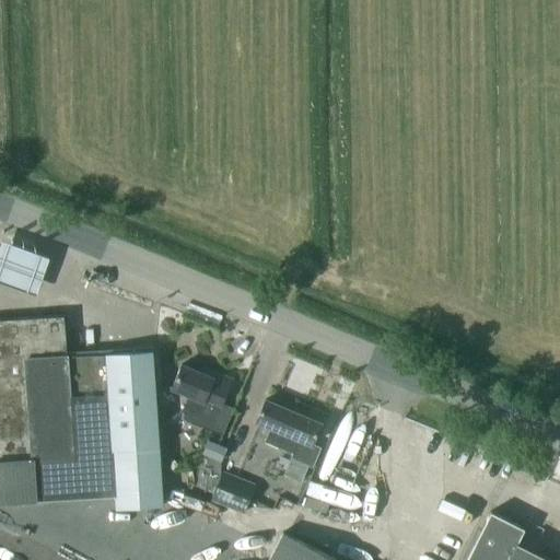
[(48,257),(0,238),(0,281),(35,293),(48,257)]
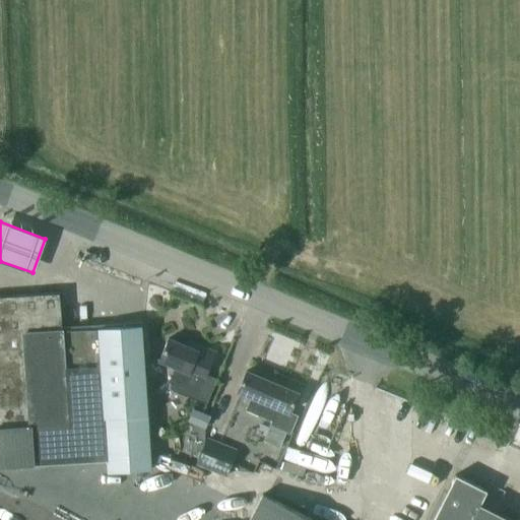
[(0,466),(31,464),(31,465),(108,459),(109,472),(150,469),(140,326),(99,328),(61,330),(59,293),(0,296),(0,466)]
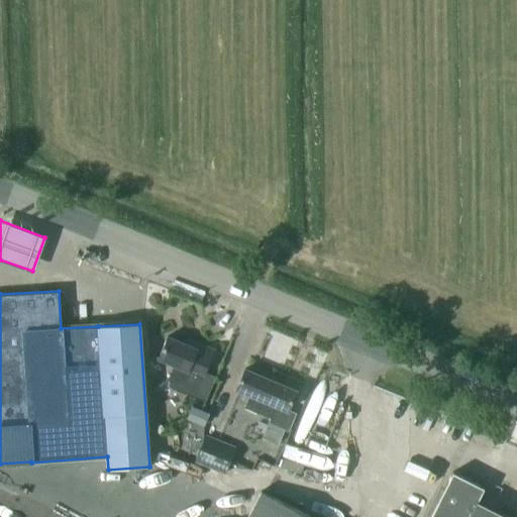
[(192,347),(167,336),(158,358),(175,365),(169,378),(172,380),(169,387),(205,402),(215,377),(204,373),(213,349),(194,341),(192,347)]
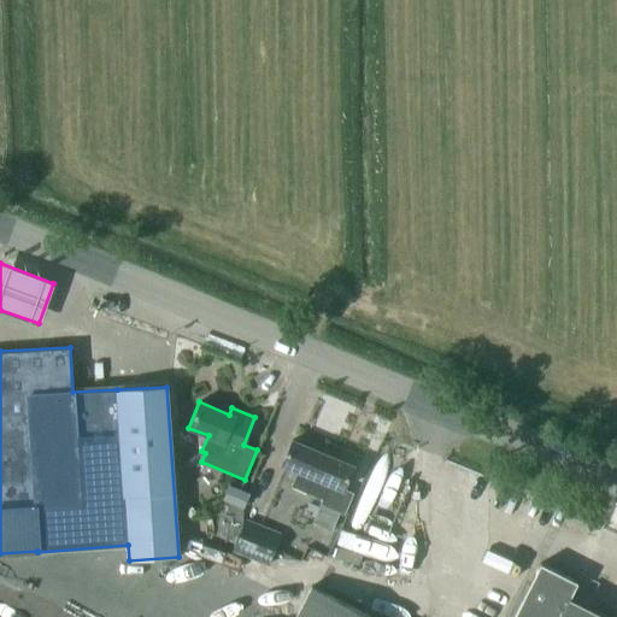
[(292,440),(282,464),(295,470),(288,486),(322,500),(313,522),(331,529),(339,511),(342,512),(351,492),(344,489),(353,465),(292,440)]
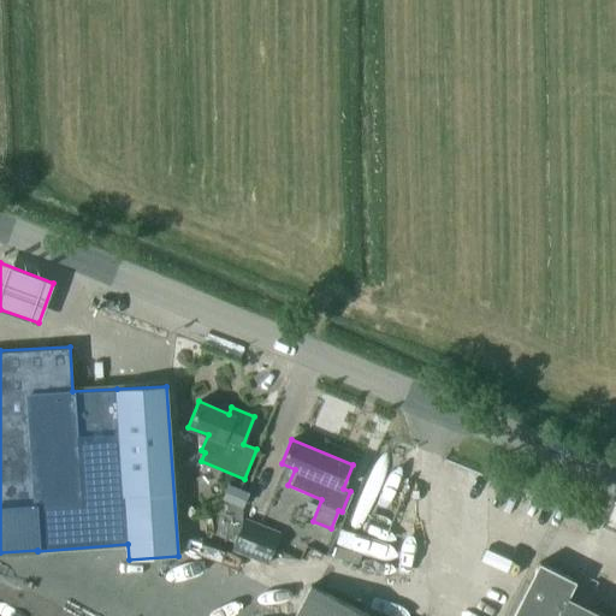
[(229,484),(223,498),(242,507),(248,492),(229,484)]
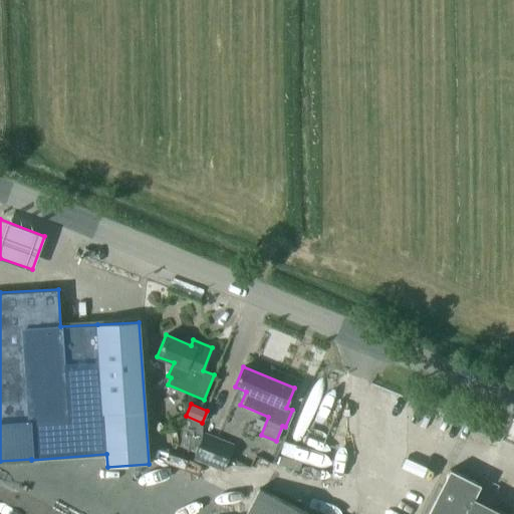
[(192,457),(222,469),(231,447),(202,435),(192,457)]
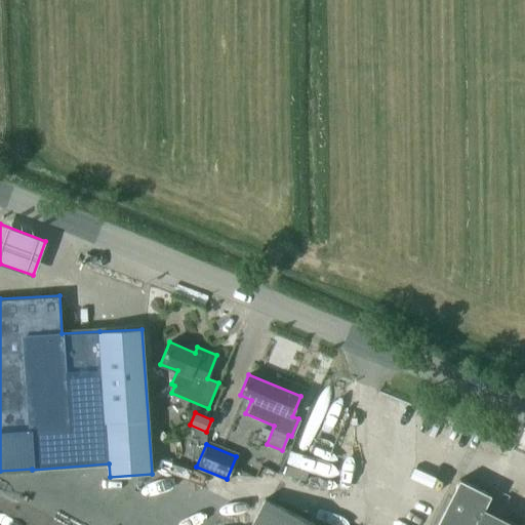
[(517,524),(484,509),(491,495),(459,479),(436,524),(317,524),(265,498),(250,524),(517,524)]
